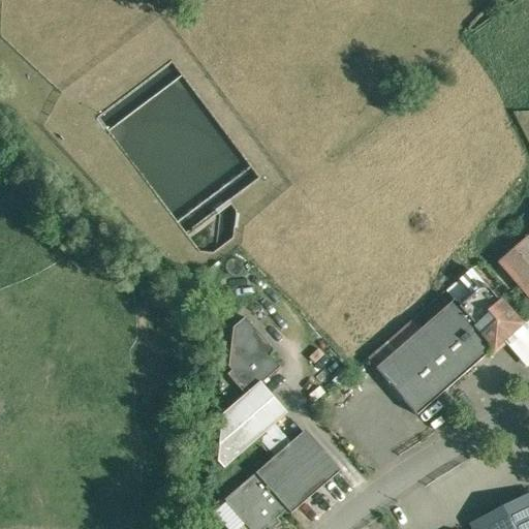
[(528,235),(497,262),(528,299),(528,235)]
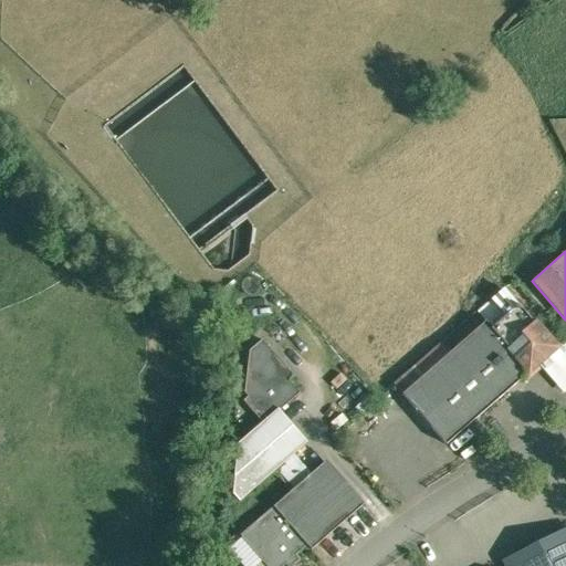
[(485,322),(402,395),(446,444),(555,348),(517,305),(492,328),(485,322)]
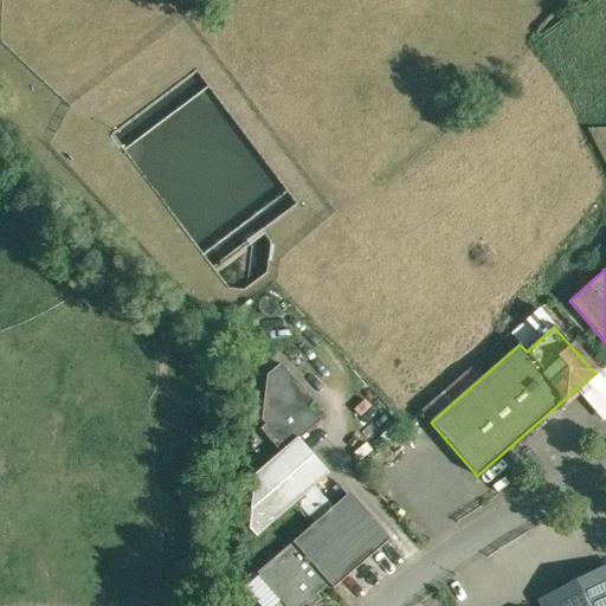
[(315,403),(282,365),(268,376),(262,421),(265,425),(260,430),(282,453),(298,439),(300,440),(321,421),(309,407),(315,403)]
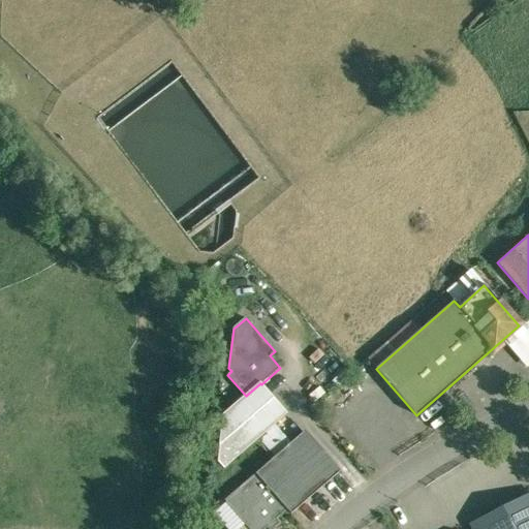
[(260,383),(246,396),(223,415),(218,463),(224,469),(259,438),(273,427),(287,413),(261,384),(260,383)]
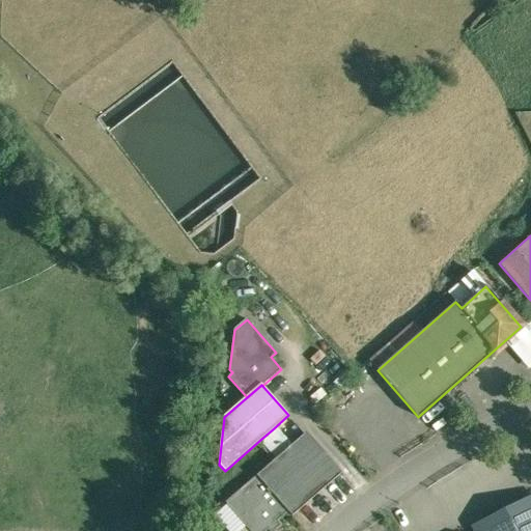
[(290,447),(274,428),(260,440),(276,458),(290,447)]
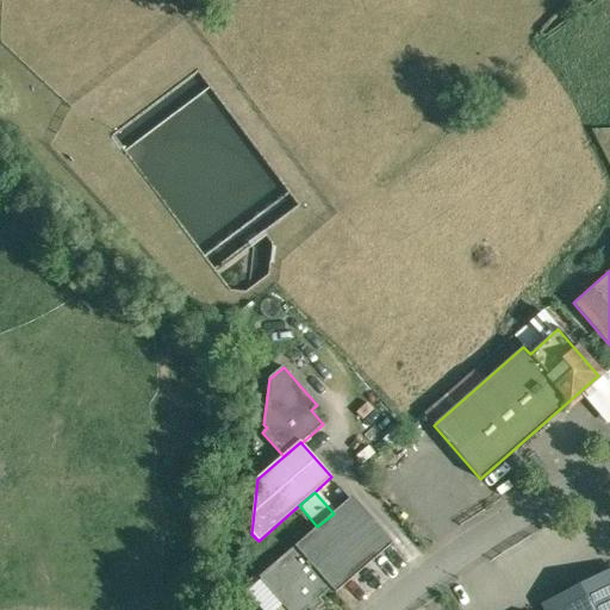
[(317,527),(296,547),(332,589),(336,593),(391,546),(350,498),(334,514),(317,527)]
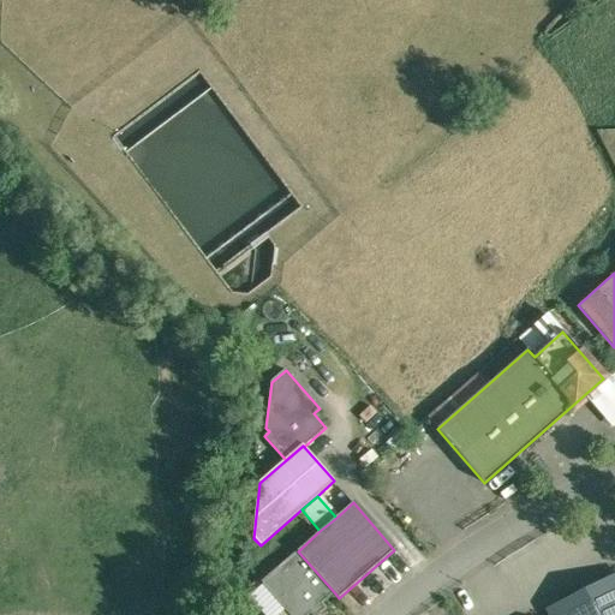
[(298,551),(279,567),(281,568),(263,585),(284,609),(288,614),(310,614),(311,614),(318,614),(327,608),(323,603),(335,593),(298,551)]
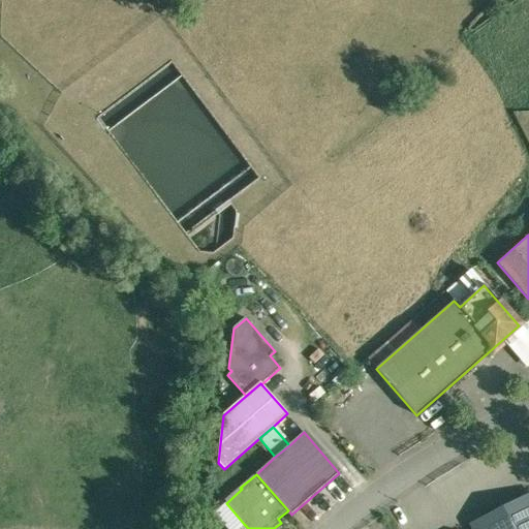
[(477,528),(528,528),(528,498),(475,525),(477,528)]
